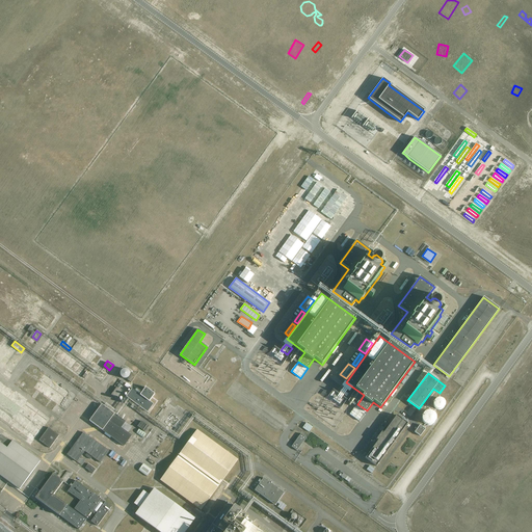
[(116,399),(122,391),(116,387),(111,395),(116,399)]
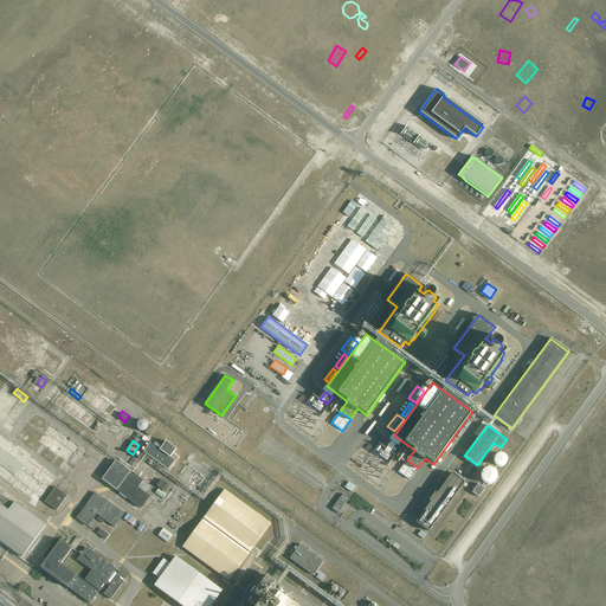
[(399,445),(392,440),(387,447),(391,450),(394,452),(399,445)]
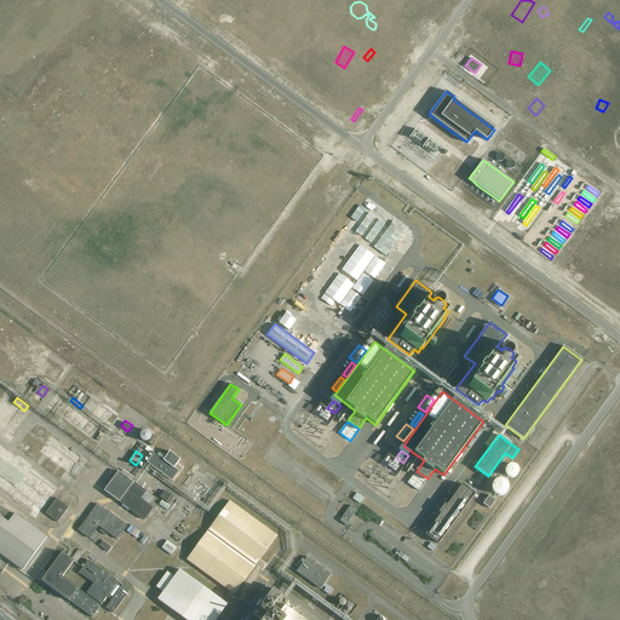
[(150,465),(172,481),(178,471),(154,453),(147,463),(150,465)]
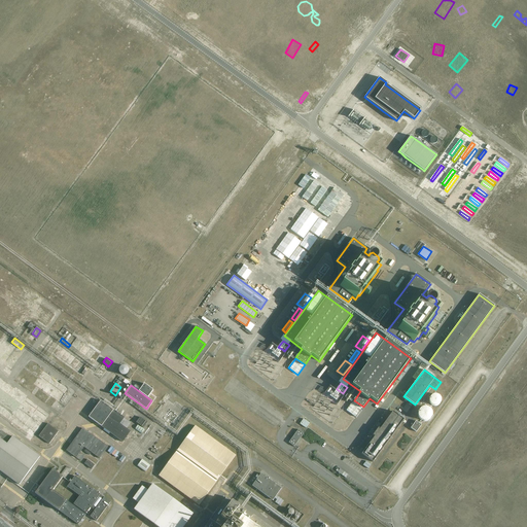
[(429,400),(429,402),(430,405),(431,407),(434,408),(436,408),(440,407),(441,405),(442,402),(442,399),(441,397),(440,395),(436,394),(434,394),(432,395),(430,397),(429,400)]
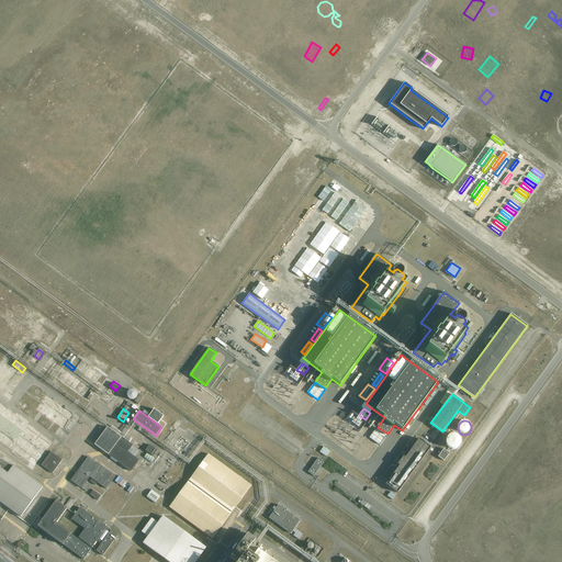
[(94,445),(111,457),(110,458),(116,462),(117,461),(131,471),(138,460),(127,452),(132,446),(108,427),(94,445)]
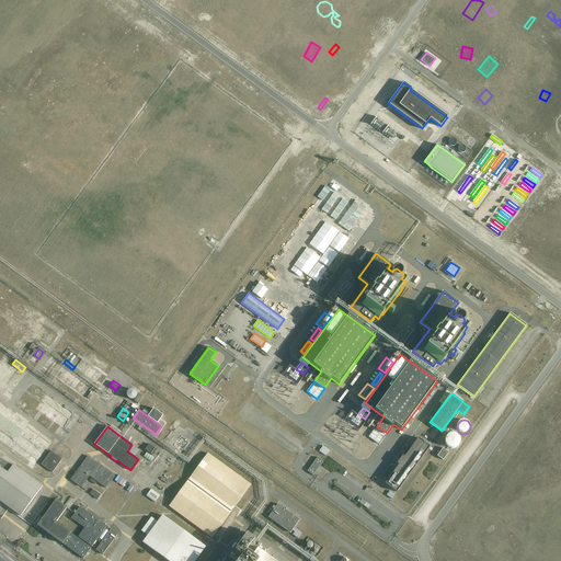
[(386,433),(376,426),(368,436),(378,444),(386,433)]
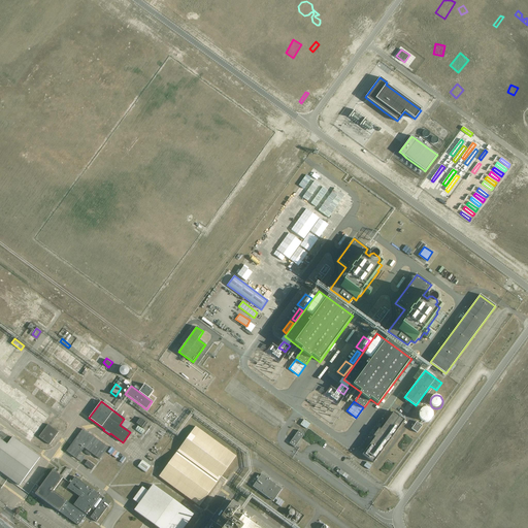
[(419,414),(419,417),(420,420),(422,422),(425,423),(428,423),(430,422),(432,419),(433,417),(433,414),(432,411),(430,409),(428,408),(425,408),(422,409),(420,411),(419,414)]
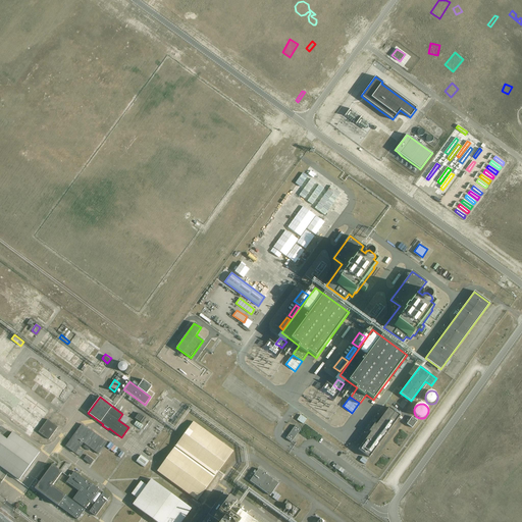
[(28,418),(43,418),(43,409),(28,408),(28,410),(29,410),(28,418)]
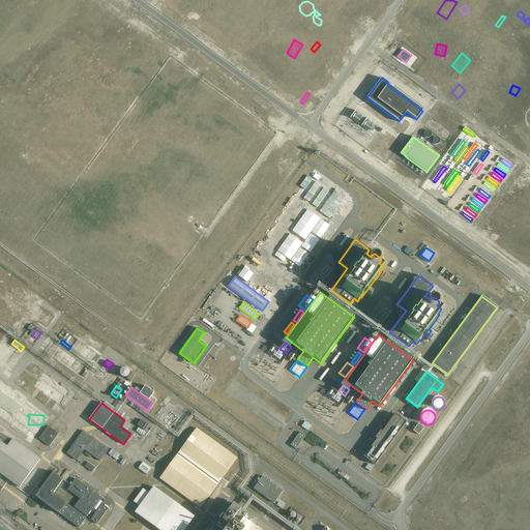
[(375,465),(406,422),(394,414),(382,432),(380,430),(375,438),(377,439),(363,457),(375,465)]
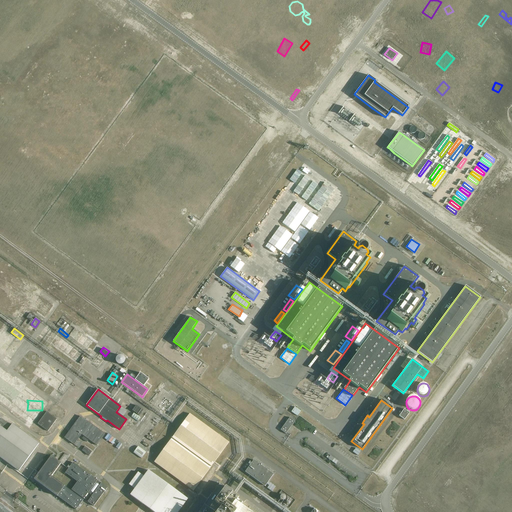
[(139,416),(143,410),(136,405),(132,411),(139,416)]
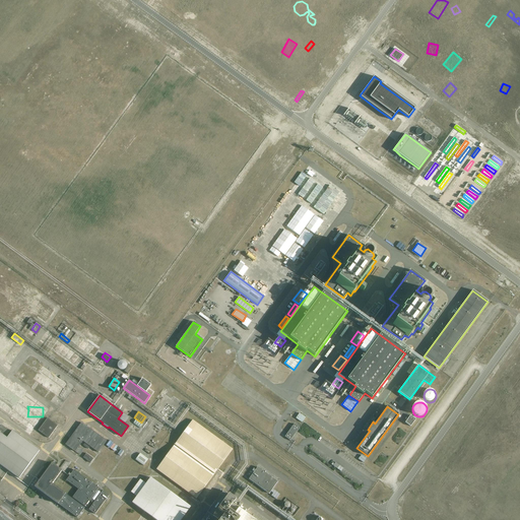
[(405,423),(410,427),(415,419),(410,415),(405,423)]
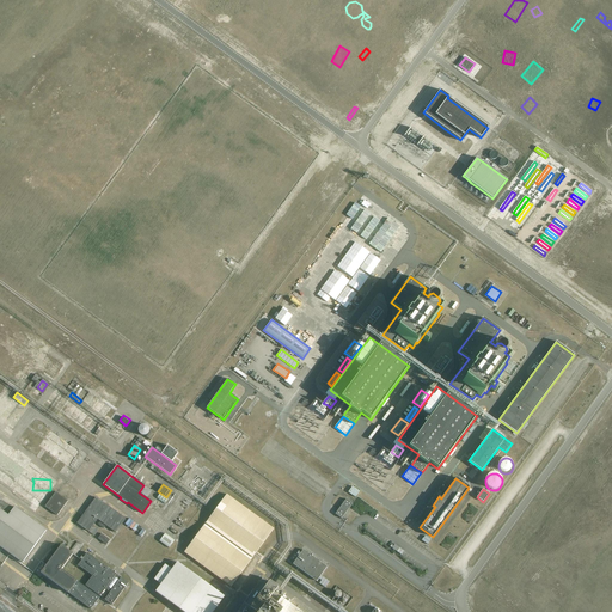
[(56,515),(67,501),(55,491),(44,506),(56,515)]
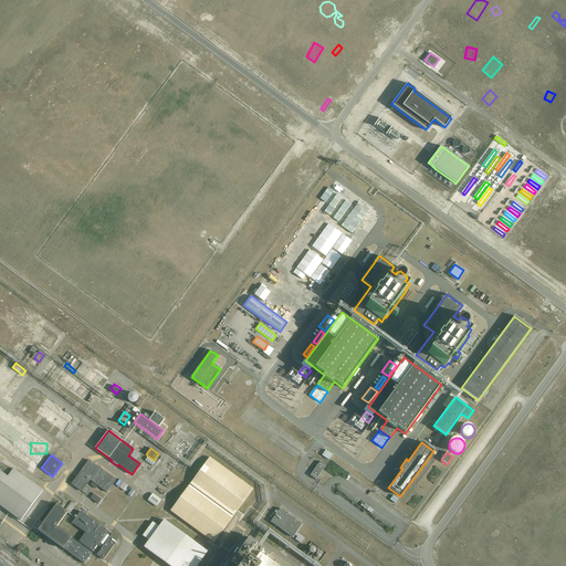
[(152,467),(155,462),(148,457),(145,462),(152,467)]
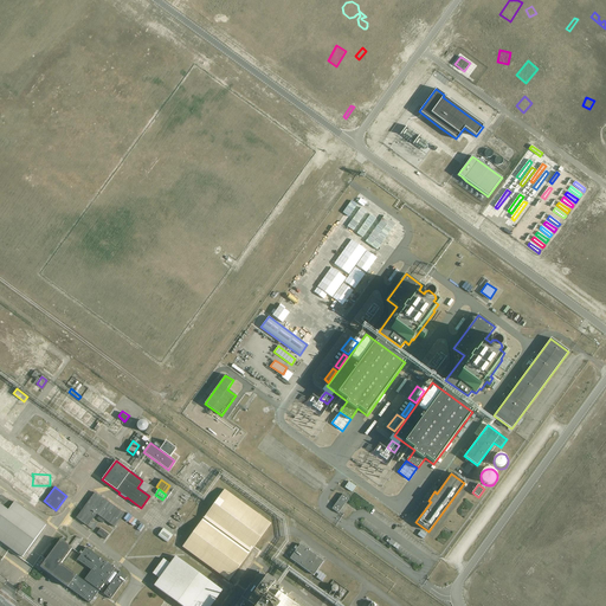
[(202,519),(249,552),(269,523),(223,490),(202,519)]
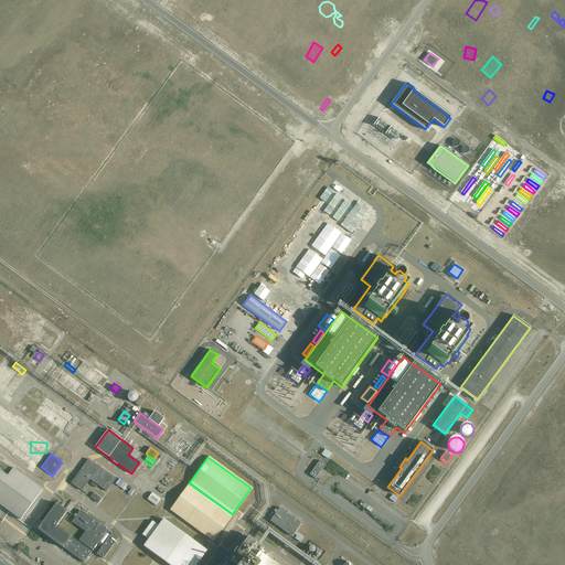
[(116,479),(88,459),(71,482),(82,490),(89,479),(107,491),(116,479)]
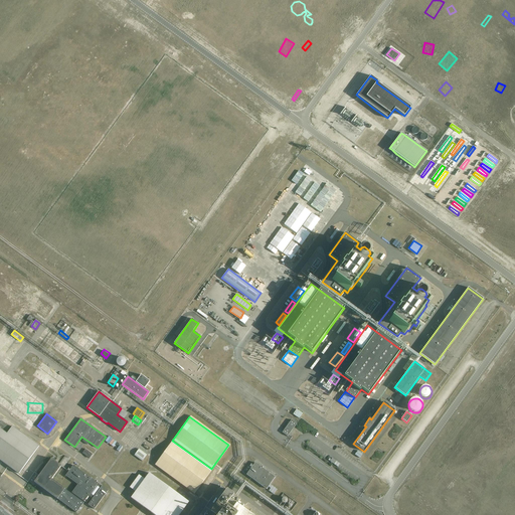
[(288,437),(297,423),(291,419),(282,433),(288,437)]
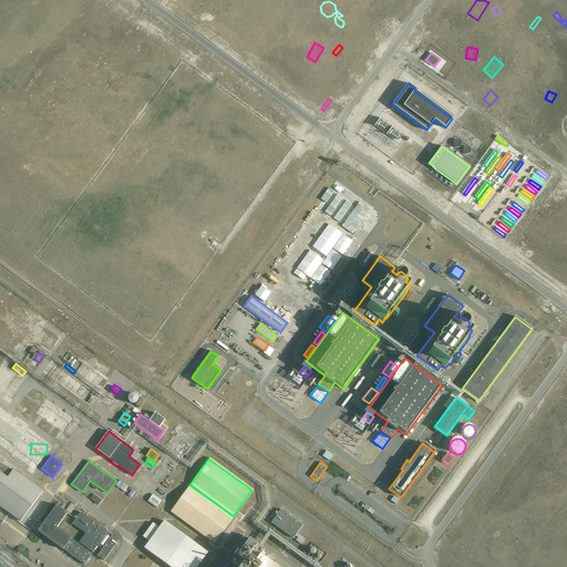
[(152,467),(145,463),(141,467),(148,473),(152,467)]
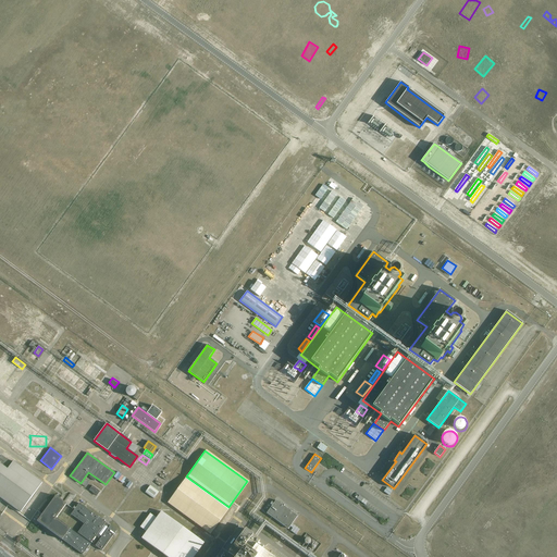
[(0,462),(7,468),(11,462),(1,456),(0,457),(0,462)]
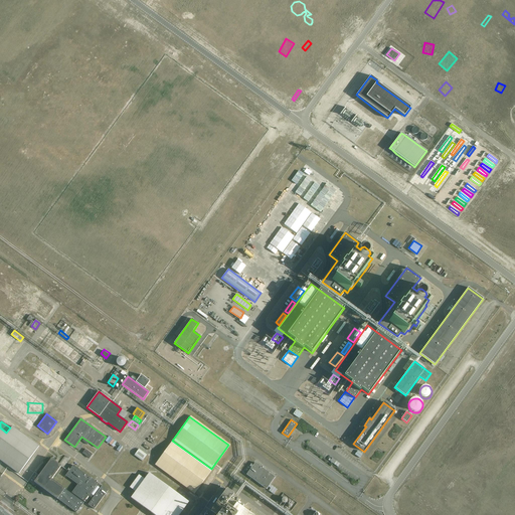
[(39,447),(12,426),(7,434),(0,428),(0,460),(19,474),(39,447)]
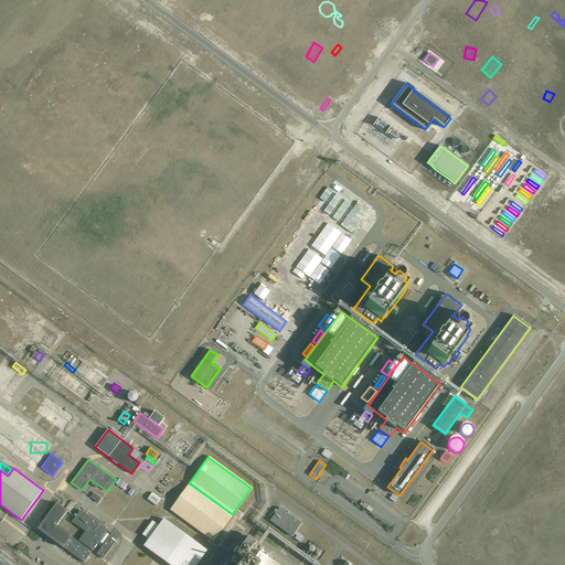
[(124,489),(128,484),(120,476),(115,481),(124,489)]
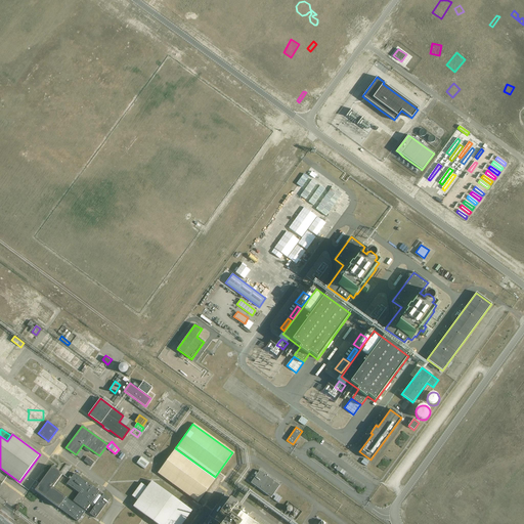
[(154,457),(159,451),(148,444),(143,450),(154,457)]
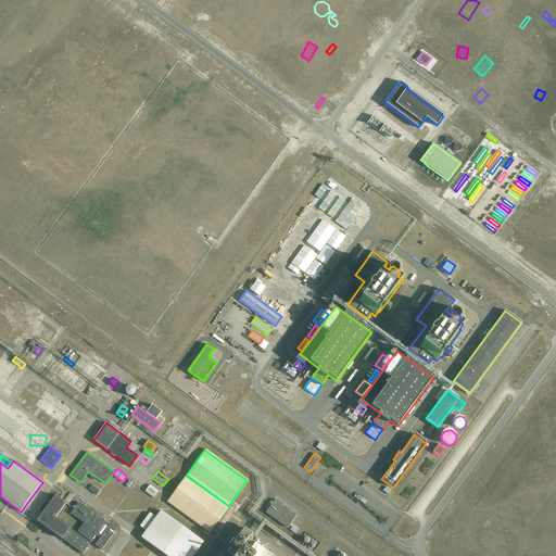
[(210,532),(228,507),(186,477),(167,502),(210,532)]
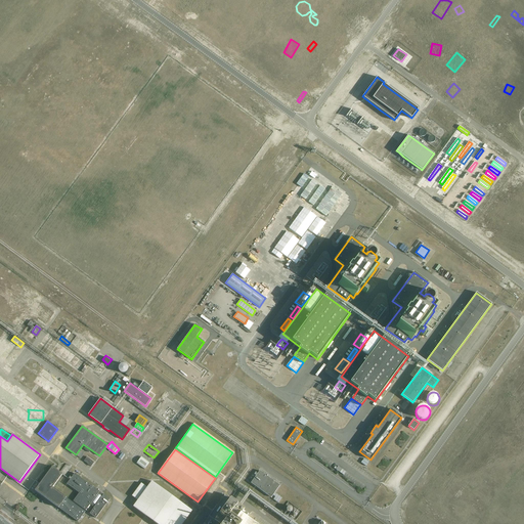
[(86,454),(83,459),(91,465),(94,461),(86,454)]
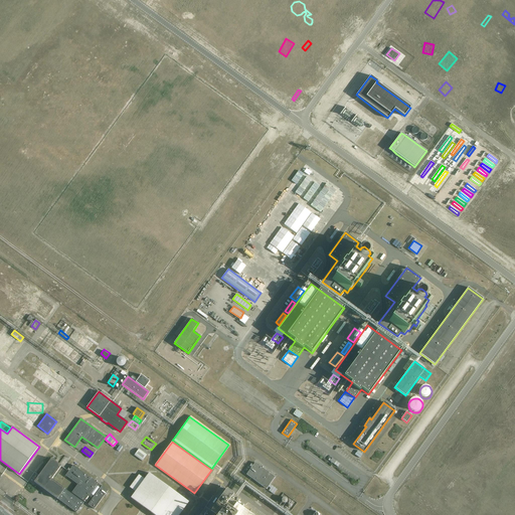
[(134,457),(142,462),(147,456),(139,450),(134,457)]
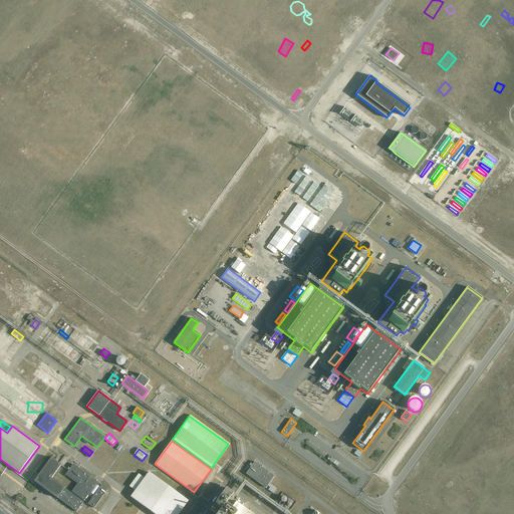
[(75,511),(83,501),(51,478),(61,465),(51,458),(34,481),(75,511)]
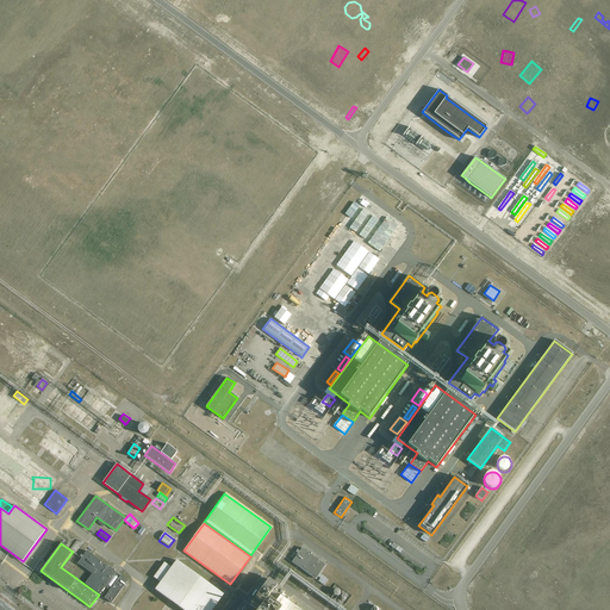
[(316,579),(325,566),(300,548),(291,562),(316,579)]
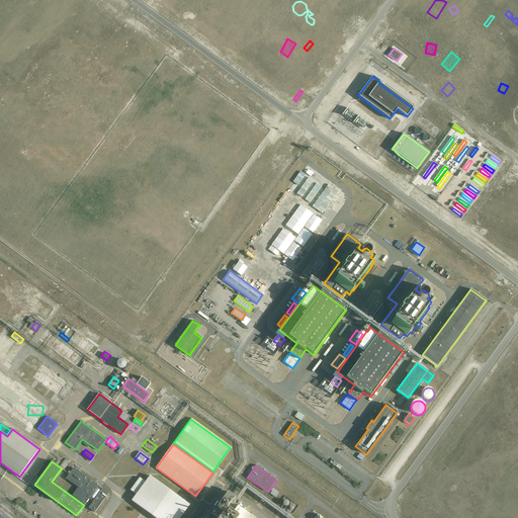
[(94,512),(108,494),(73,468),(66,479),(78,488),(72,496),(84,505),(89,499),(93,501),(88,508),(94,512)]
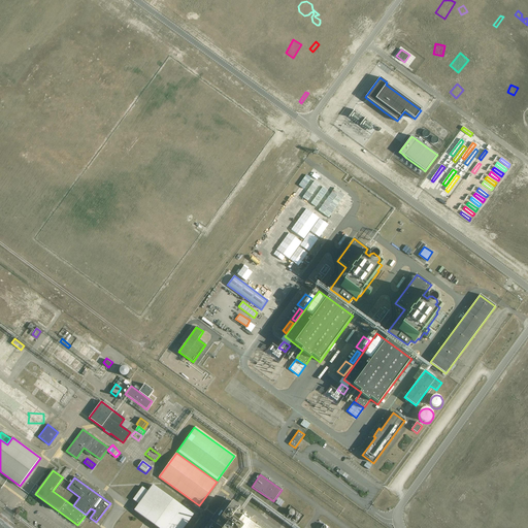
[(183,527),(192,515),(152,486),(147,492),(141,488),(133,499),(139,504),(135,510),(159,527),(183,527)]
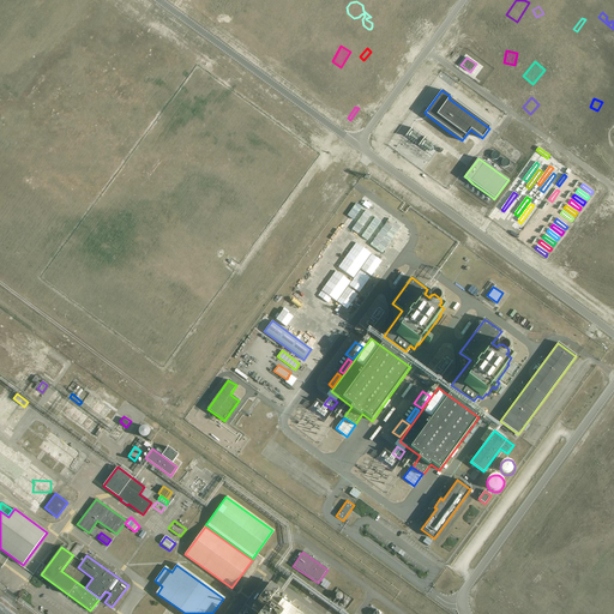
[(263,578),(238,613),(295,613),(282,605),(288,596),(263,578)]
